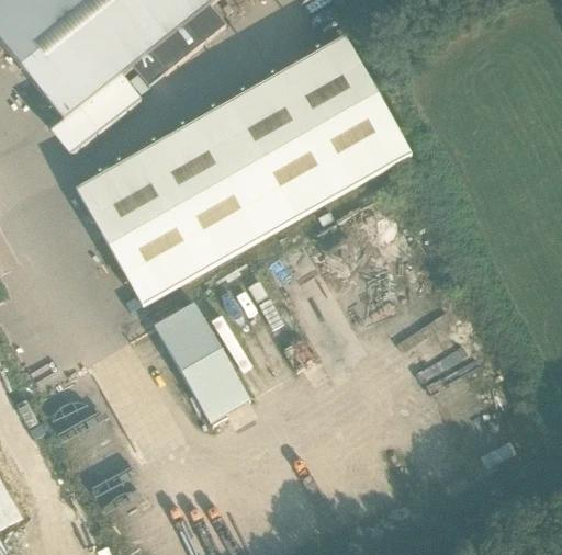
[(0,0),(0,40),(64,120),(51,131),(68,153),(137,98),(120,75),(132,65),(148,86),(226,23),(210,2),(213,0),(0,0)]
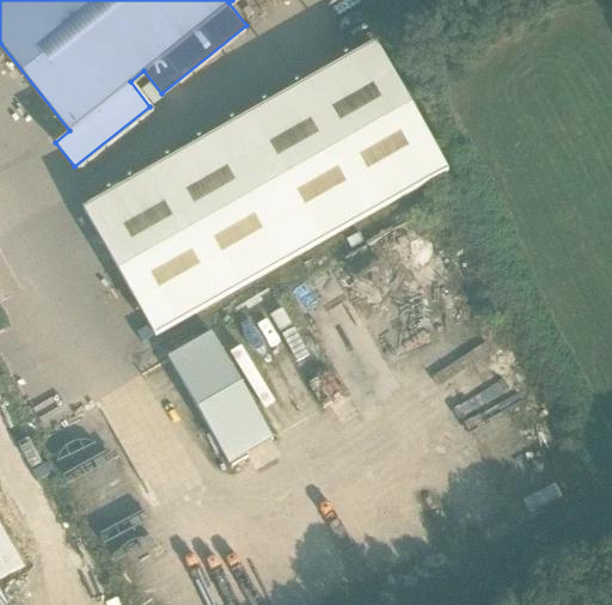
[(84,206),(157,334),(450,166),(377,40),(84,206)]
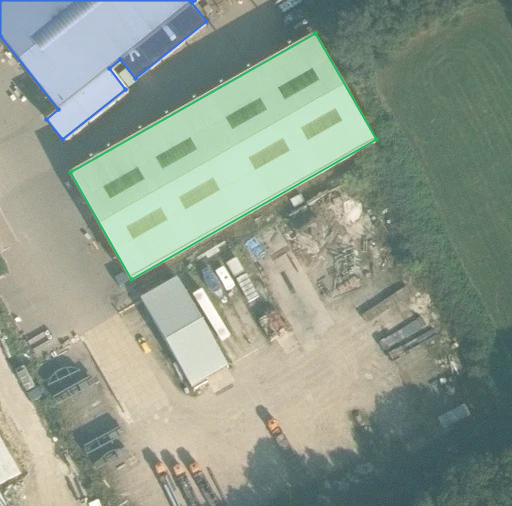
[(267,229),(258,233),(267,253),(277,248),(267,229)]
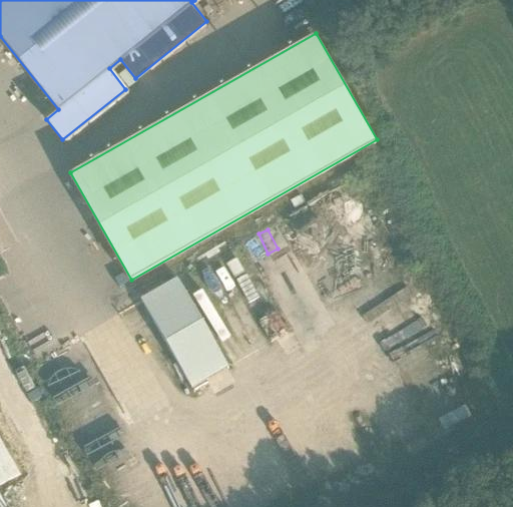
[(142,295),(142,296),(141,296),(193,388),(194,387),(194,386),(207,378),(206,376),(228,364),(227,362),(177,275),(142,295)]
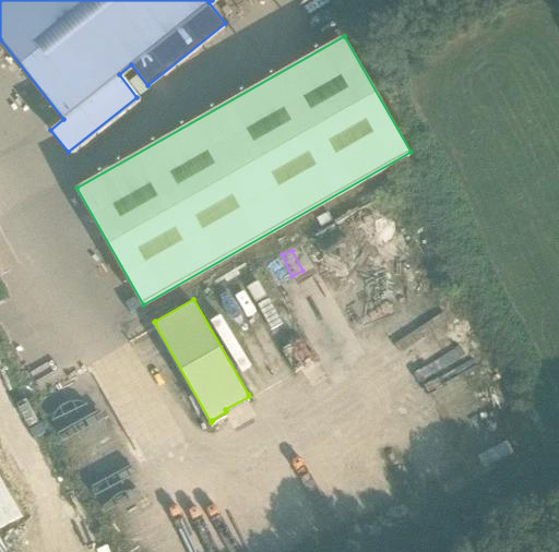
[(251,309),(241,314),(269,366),(278,360),(251,309)]
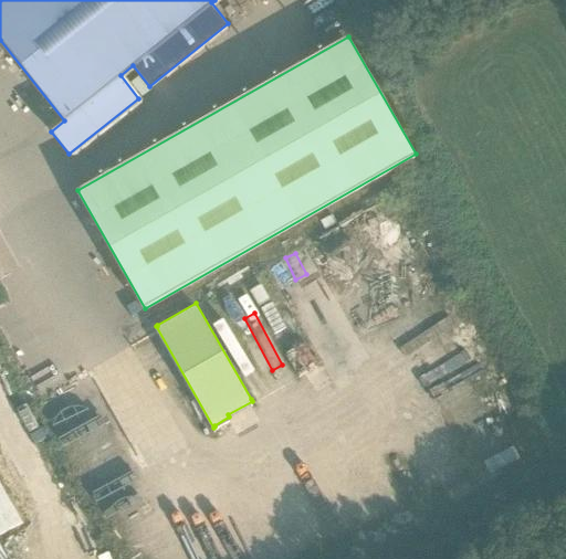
[(305,336),(294,340),(306,366),(317,361),(305,336)]
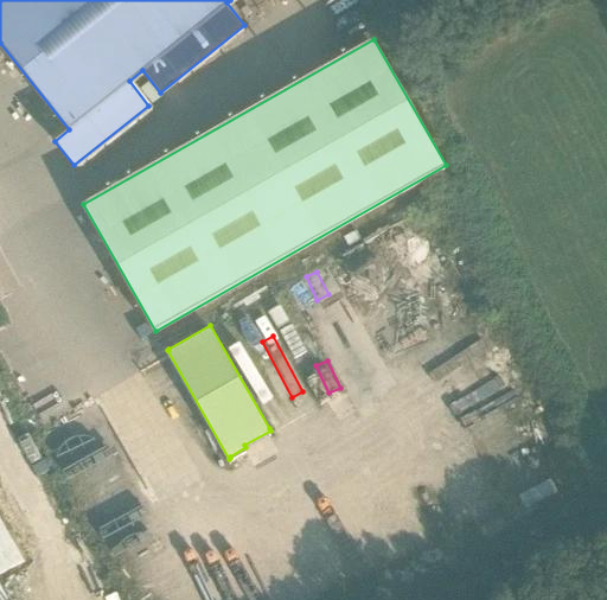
[(0,512),(0,566),(23,554),(0,512)]
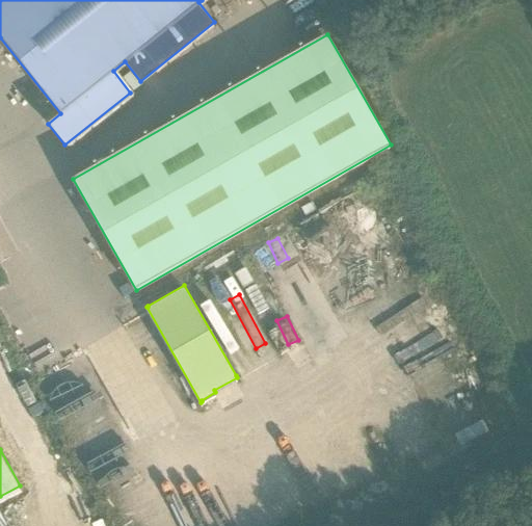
[(8,525),(0,509),(0,525),(8,525)]
